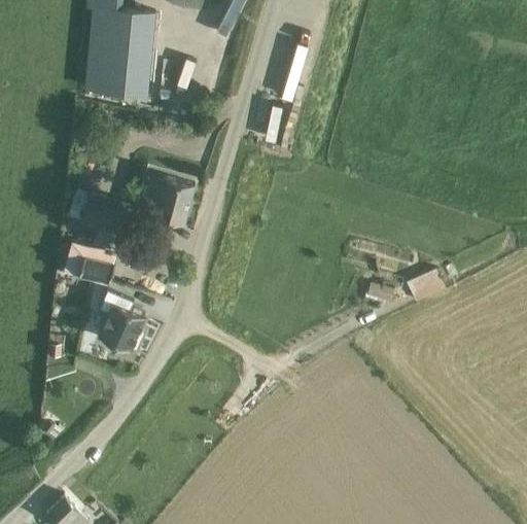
[(93,5),(93,7),(84,91),(148,97),(156,11),(124,8),(93,5)]
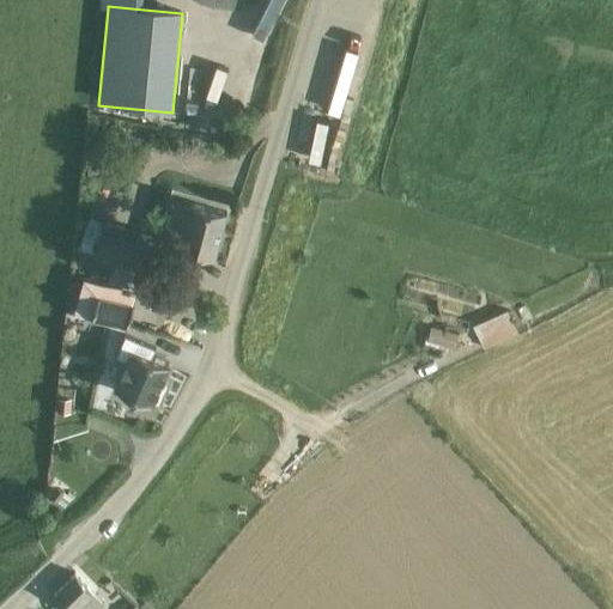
[(346,132),(358,89),(343,84),(331,128),(346,132)]
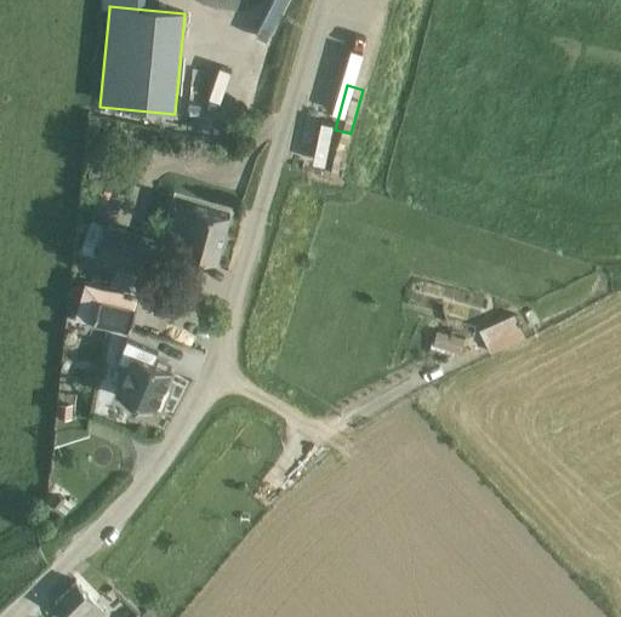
[(91,155),(90,166),(110,170),(112,159),(96,155),(95,156),(91,155)]
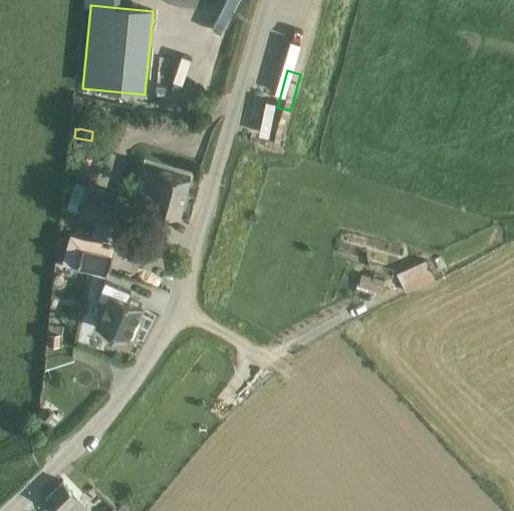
[(179,220),(190,182),(148,170),(144,185),(156,189),(150,211),(179,220)]
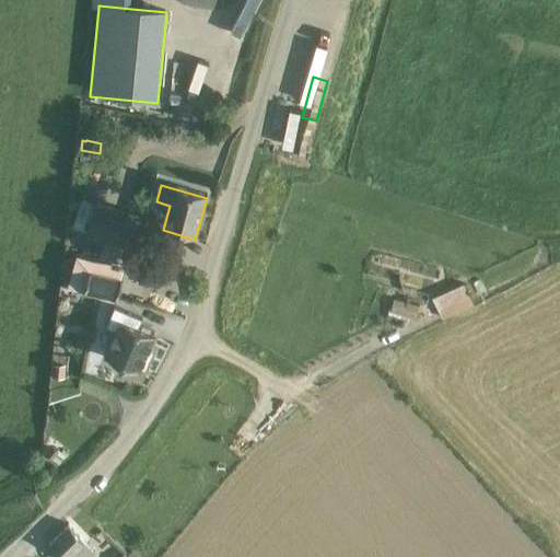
[(81,200),(71,230),(85,235),(85,236),(130,251),(141,218),(95,204),(95,205),(81,200)]
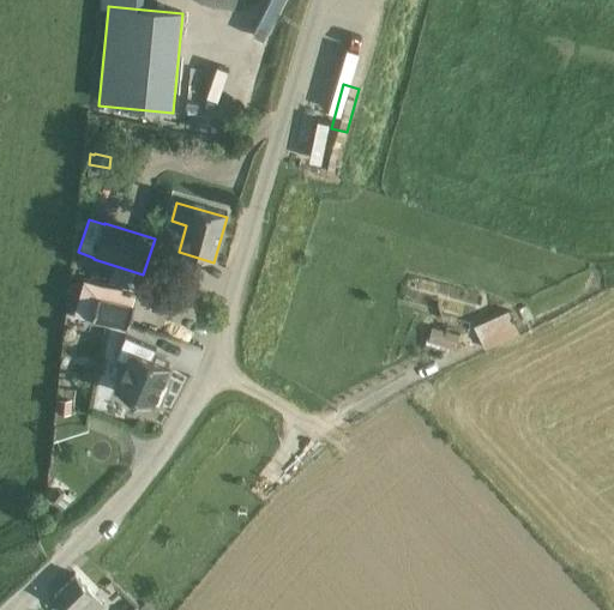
[(445,310),(474,319),(479,301),(450,293),(445,310)]
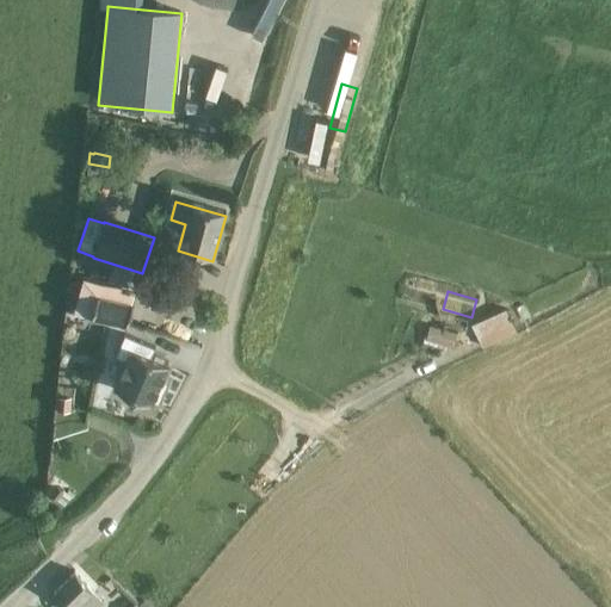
[(127,330),(133,309),(98,299),(92,321),(127,330)]
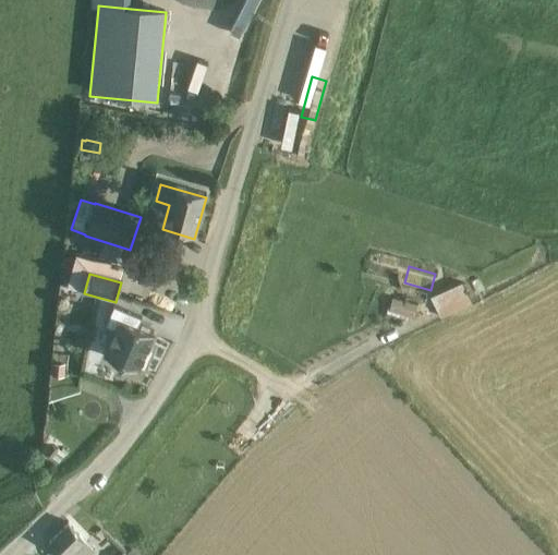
[(462,285),(431,299),(440,322),(472,306),(462,285)]
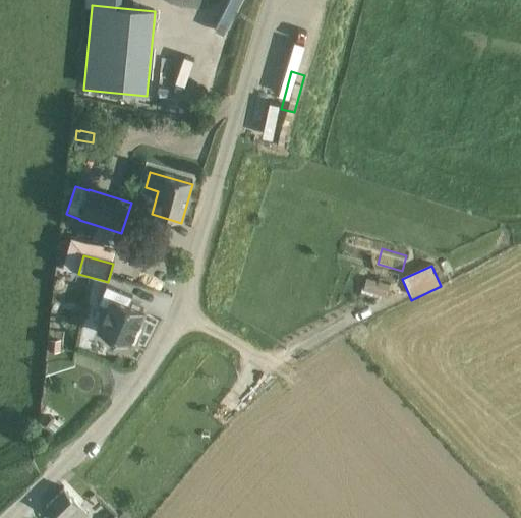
[(365,280),(362,293),(386,299),(390,284),(379,281),(378,283),(365,280)]
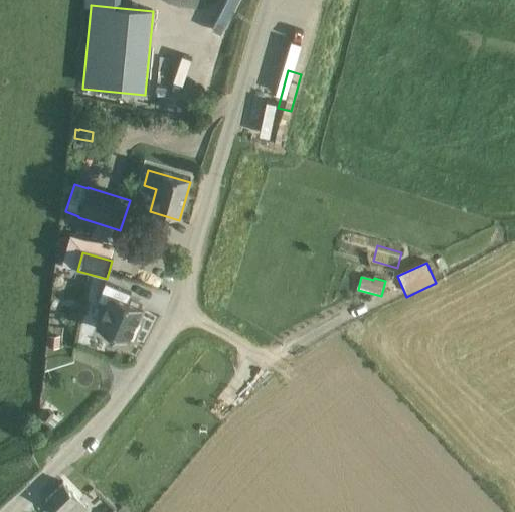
[(129,339),(133,341),(140,326),(135,324),(142,309),(127,303),(131,295),(105,284),(98,302),(107,306),(97,329),(127,342),(129,339)]
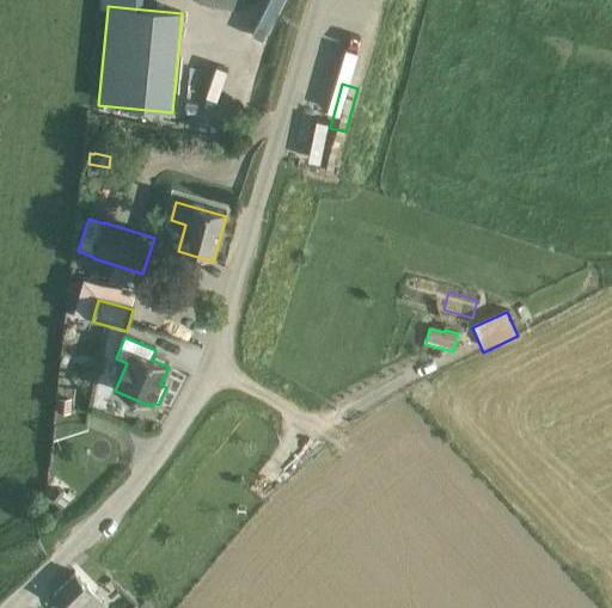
[(104,607),(91,594),(77,578),(56,599),(65,607),(104,607)]
